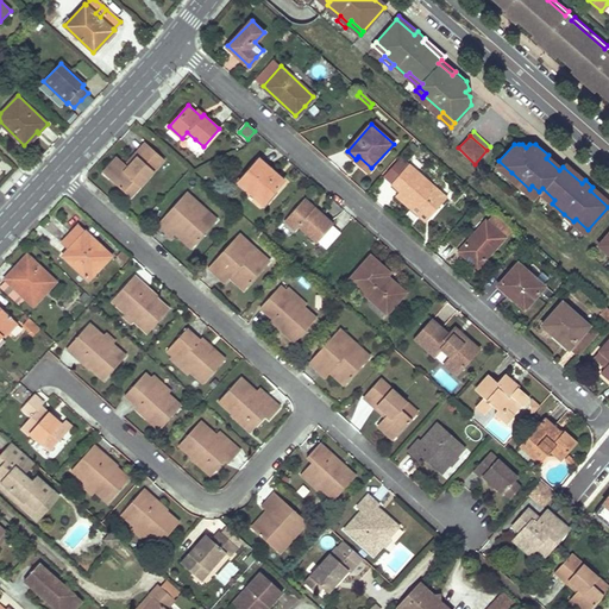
[(107,175),(121,187),(125,190),(133,181),(139,187),(162,164),(164,161),(149,146),(130,167),(125,163),(121,159),(107,175)]
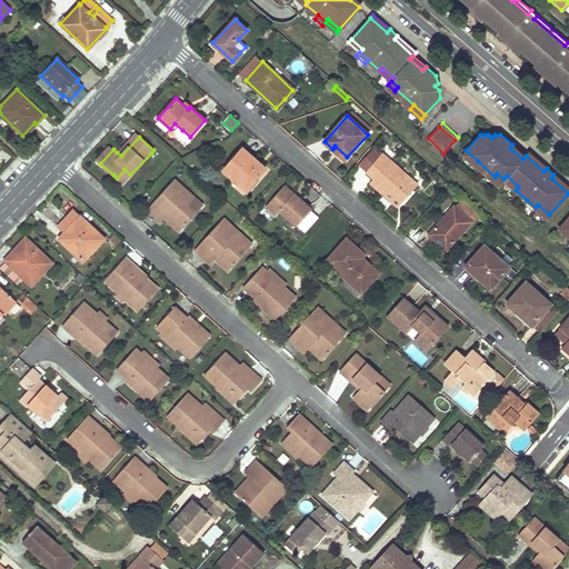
[(522,159),(526,156),(512,145),(510,148),(522,159)]
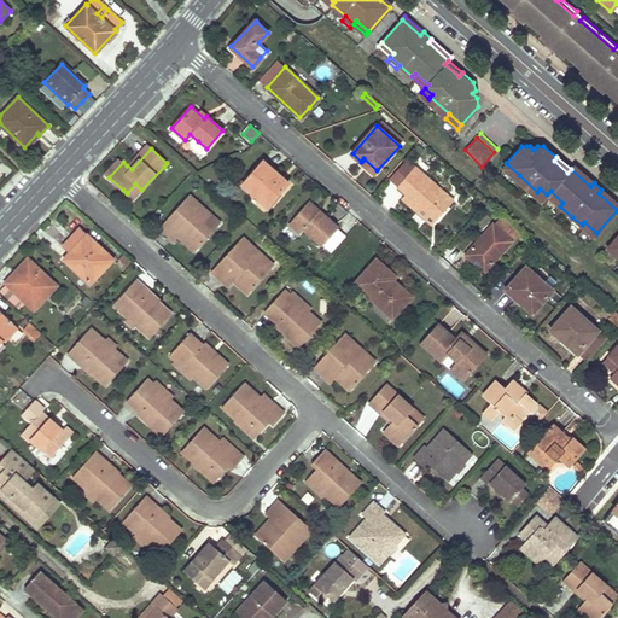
[(120,159),(106,174),(109,178),(123,162),(120,159)]
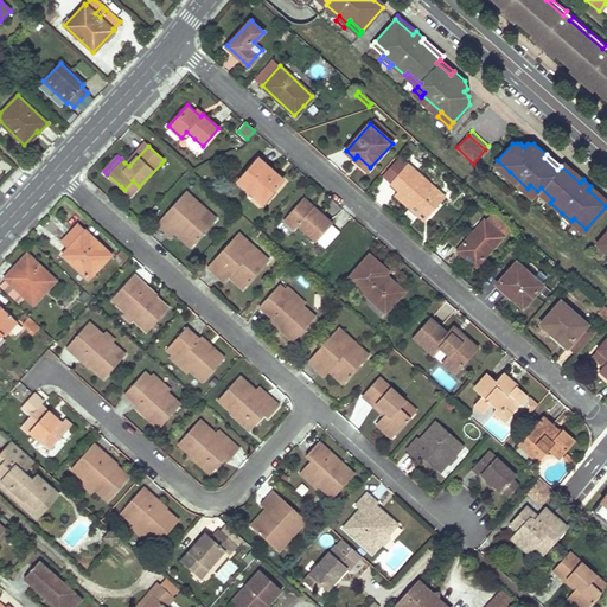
[(247,189),(248,187),(248,186),(264,200),(283,179),(260,158),(238,181),(247,189)]
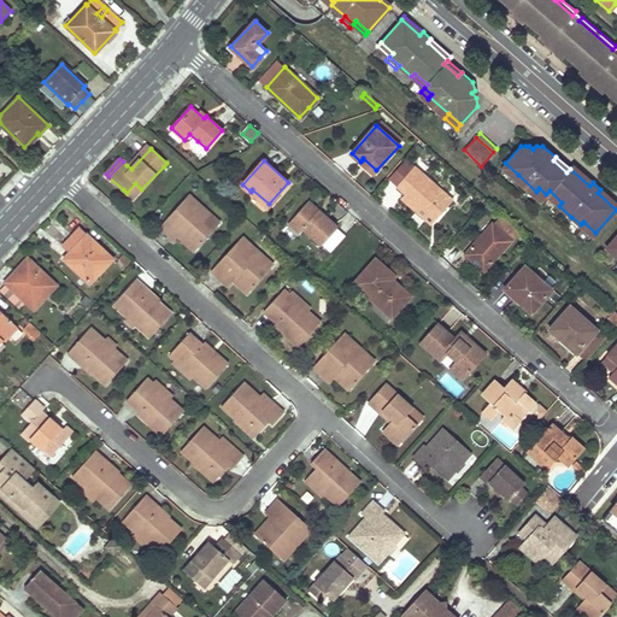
[(501,168),(513,180),(518,175),(505,163),(501,168)]
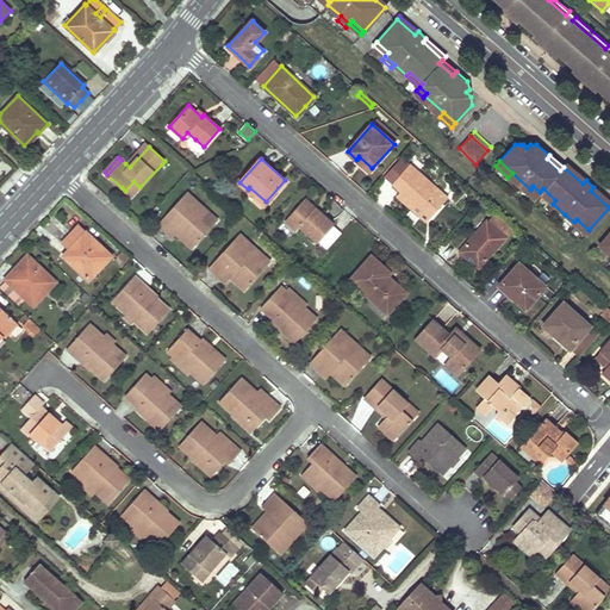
[(564,167),(583,184),(586,180),(567,163),(564,167)]
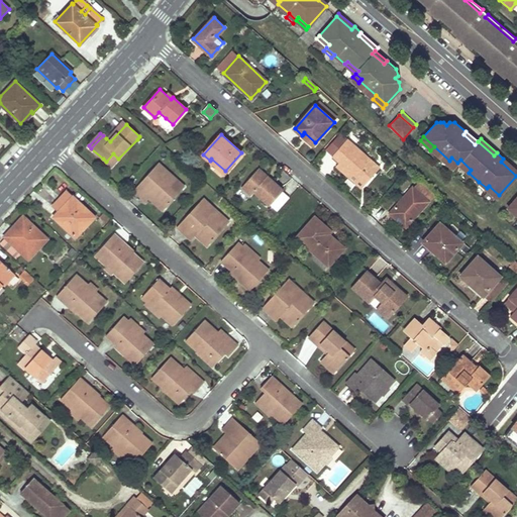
[(347,139),(340,147),(332,156),(339,163),(336,166),(348,177),(344,182),(350,188),(354,183),(362,189),(365,186),(380,169),(347,139)]
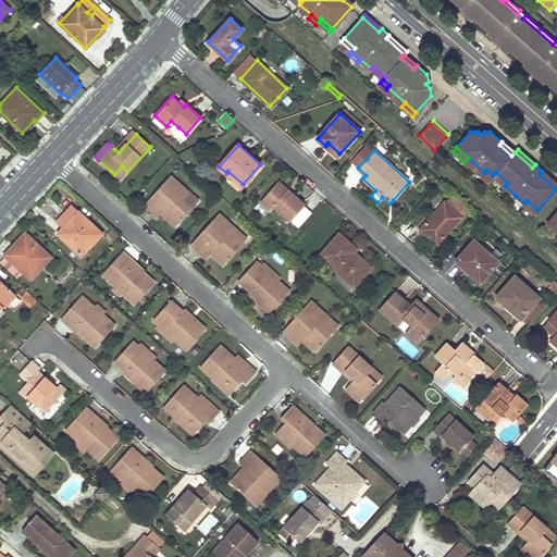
[(114,174),(120,180),(127,171),(122,165),(114,174)]
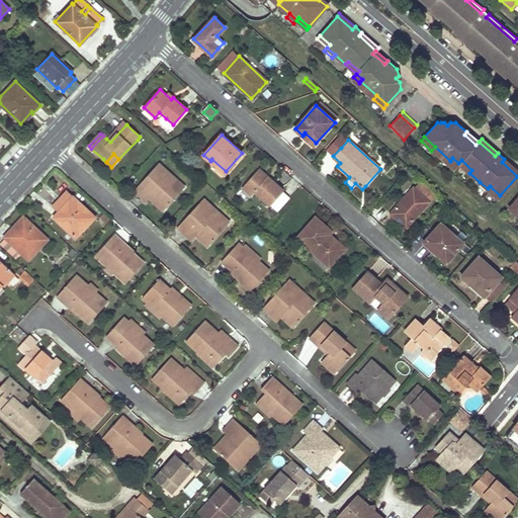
[(449,162),(455,167),(458,163),(452,158),(450,161),(449,162)]
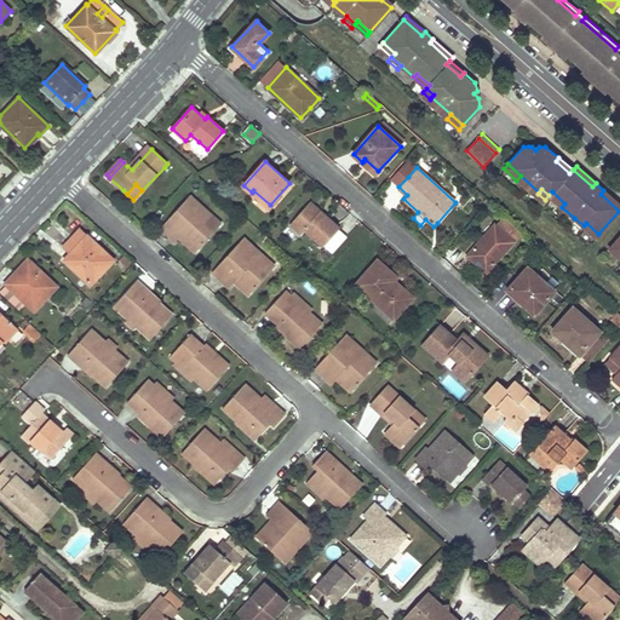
[(601,194),(619,211),(619,208),(619,205),(603,190),(601,194)]
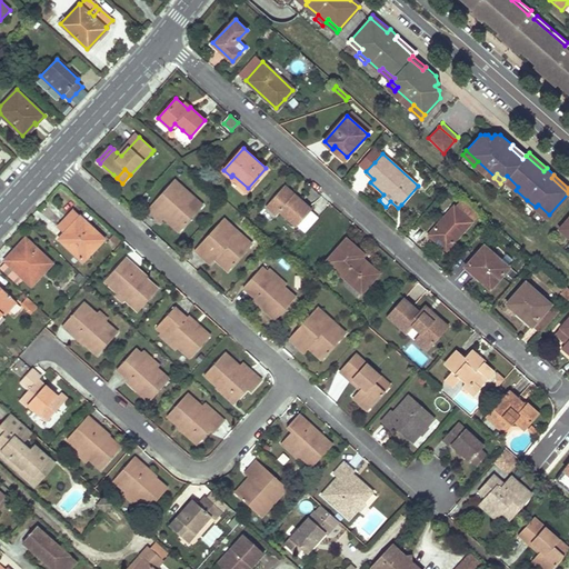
[(507,176),(503,179),(516,190),(518,187),(507,176)]
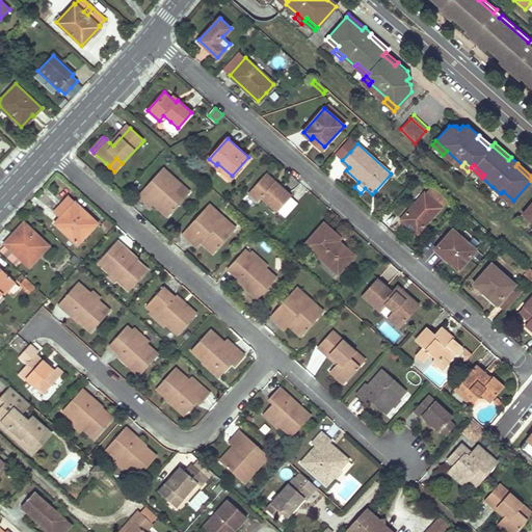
[(137,196),(150,208),(153,205),(157,201),(170,213),(187,195),(176,185),(178,182),(163,168),(137,196)]
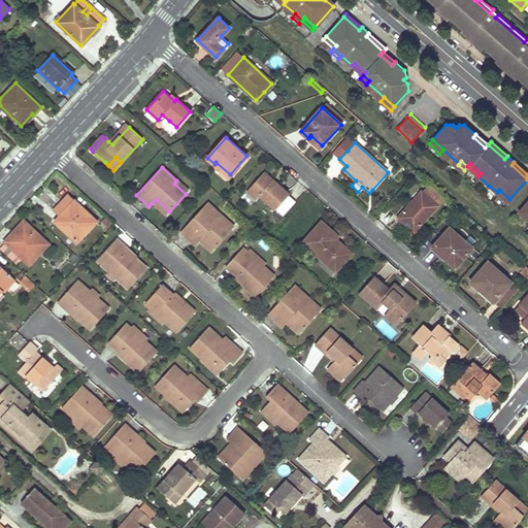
[(274,209),(282,201),(288,194),(277,186),(276,187),(271,183),(274,179),(265,172),(248,192),(257,199),(260,196),(274,209)]
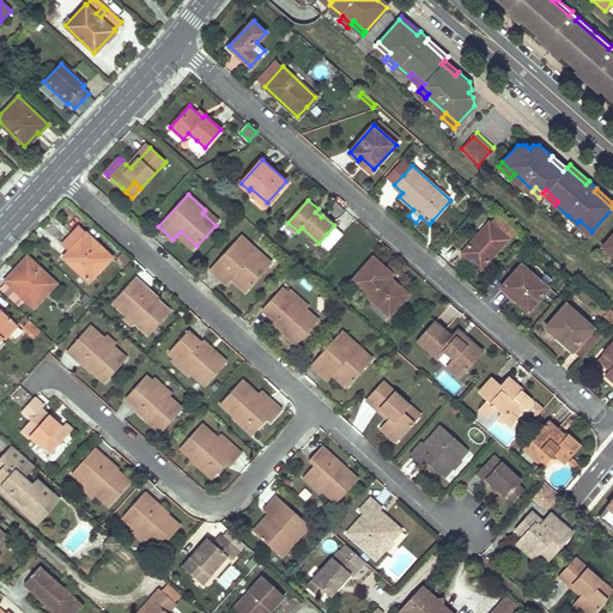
[(216,225),(218,222),(205,210),(202,213),(216,225)]
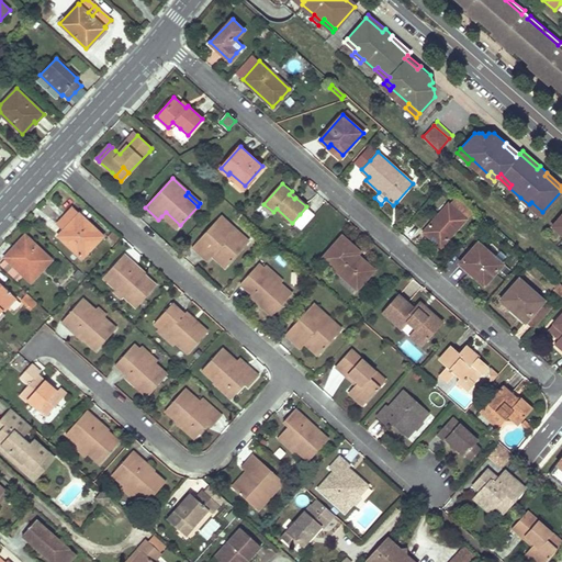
[(529,204),(520,198),(518,200),(517,201),(526,209),(527,208),(529,204)]
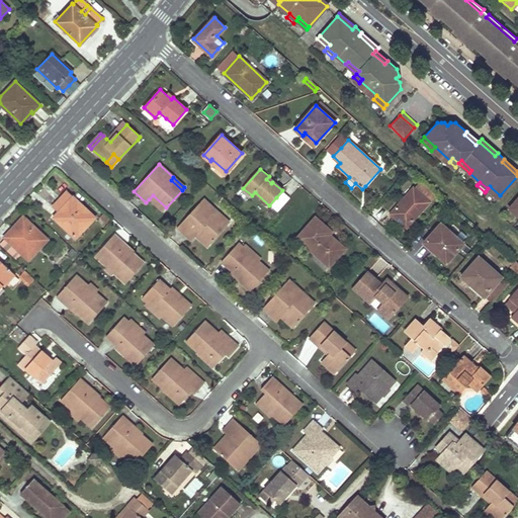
[(420,183),(418,186),(415,189),(413,187),(391,212),(407,228),(435,196),(420,183)]
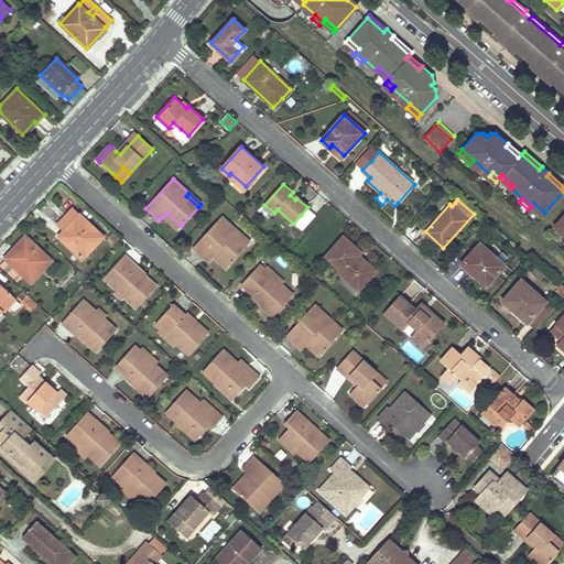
[(531,205),(542,215),(544,213),(533,203),(531,205)]
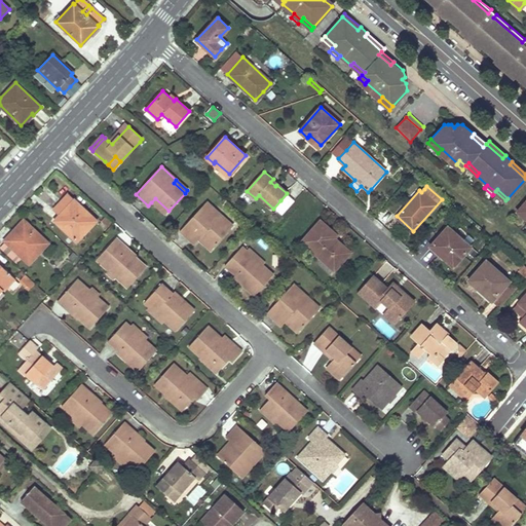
[(60,215),(74,200),(70,196),(55,210),(60,215)]
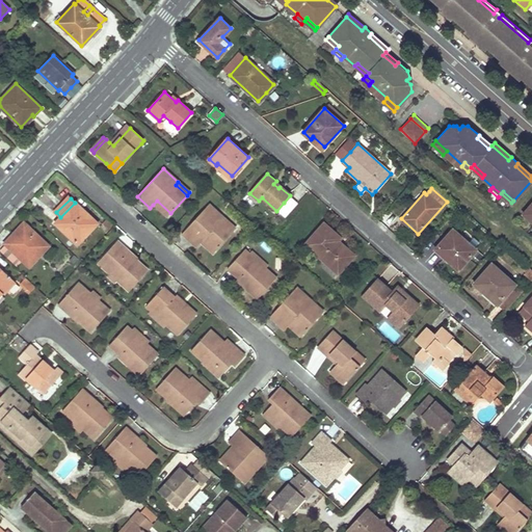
[(153,205),(167,217),(170,213),(157,201),(153,205)]
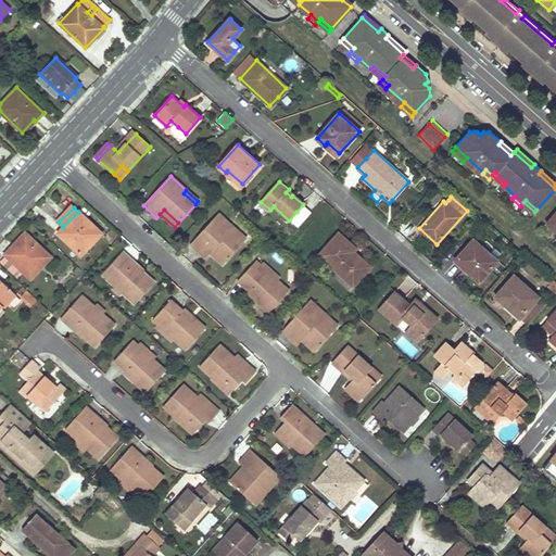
[(80,255),(90,244),(101,234),(78,212),(63,227),(58,232),(80,255)]
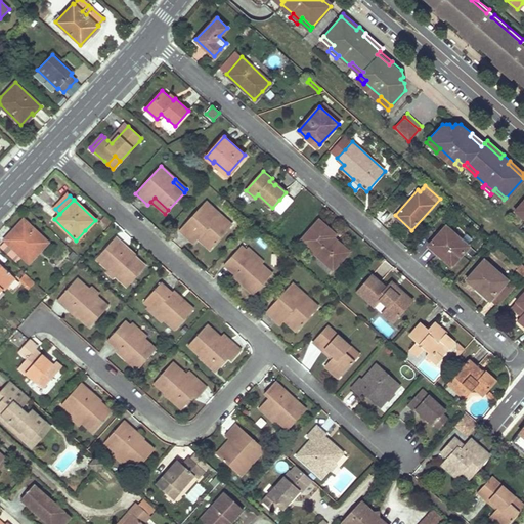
[(180,230),(194,243),(199,238),(202,235),(213,247),(229,228),(218,217),(220,214),(206,202),(180,230)]
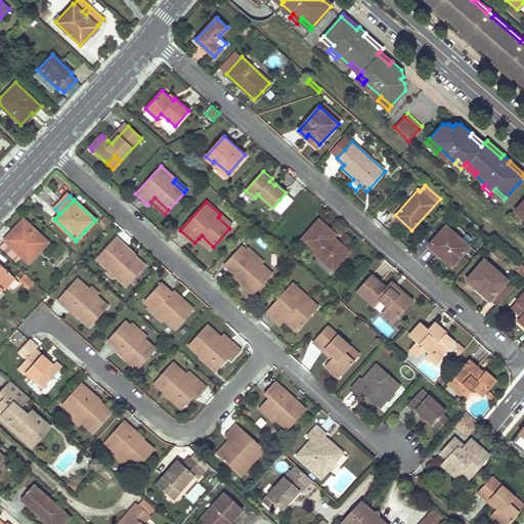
[(523,214),(517,207),(514,211),(523,218),(523,214)]
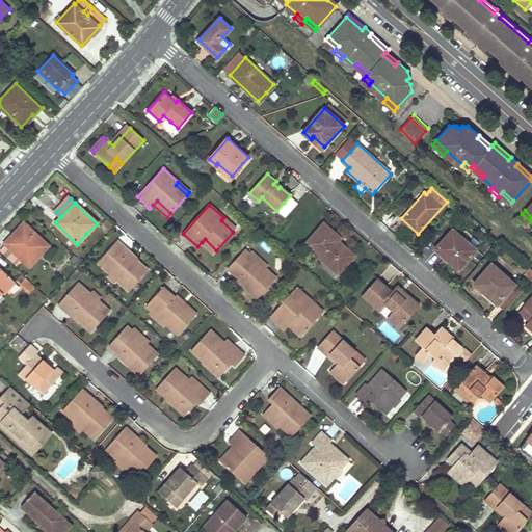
[(233,232),(236,229),(223,217),(221,220),(233,232)]
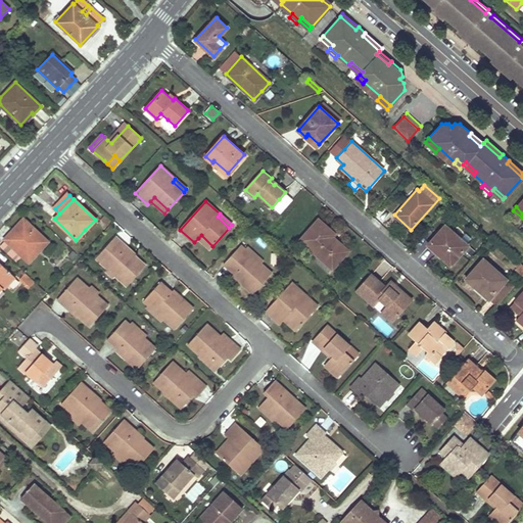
[(98,223),(106,230),(112,223),(104,216),(98,223)]
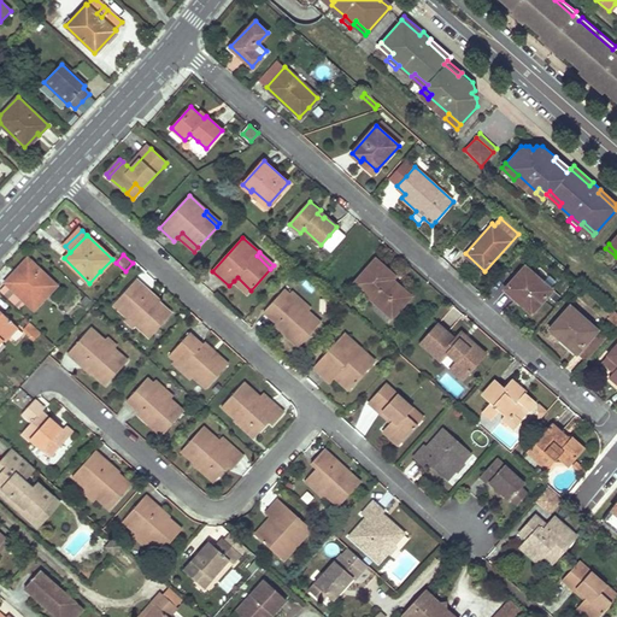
[(366,293),(387,270),(376,260),(356,282),(366,293)]
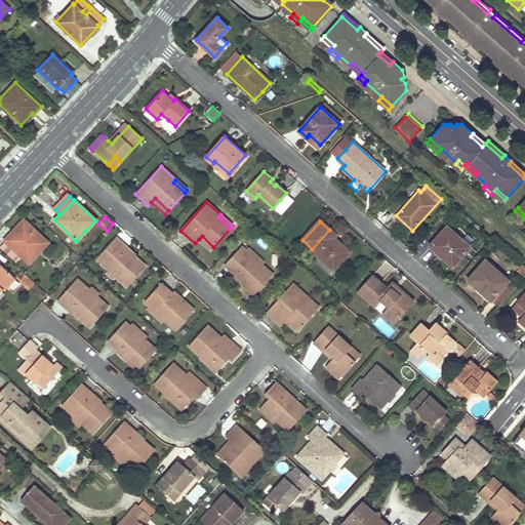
[(47,243),(37,233),(26,223),(11,237),(9,235),(4,240),(5,241),(22,257),(28,264),(47,243)]
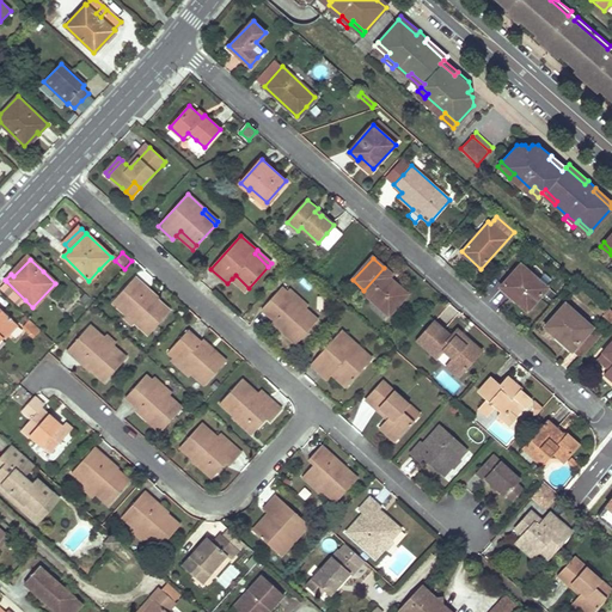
[(521,263),(510,274),(501,286),(527,310),(548,288),(521,263)]
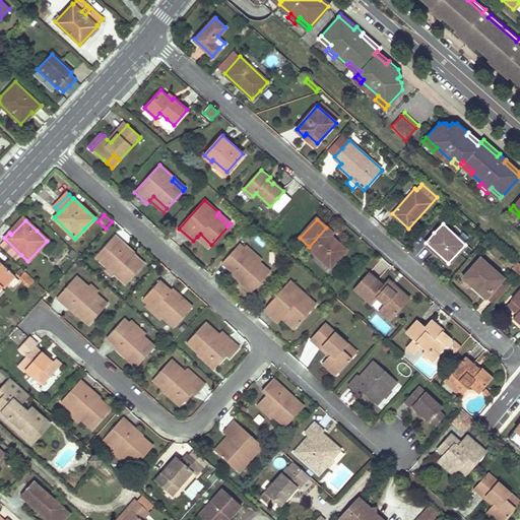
[(332,234),(326,228),(309,247),(330,266),(345,250),(337,243),(330,236),(332,234)]
